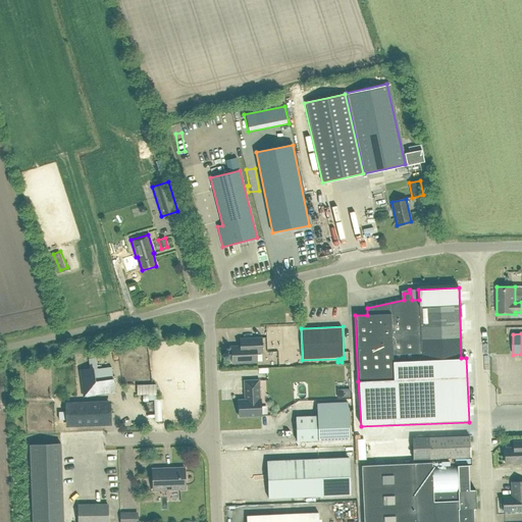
[(256,353),(262,353),(262,337),(240,338),(240,346),(231,347),(232,364),(257,363),(256,353)]
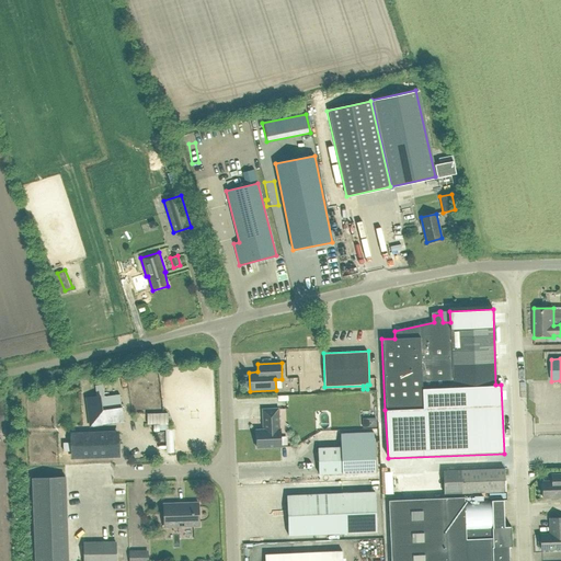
[(99,391),(110,389),(109,381),(96,384),(99,391)]
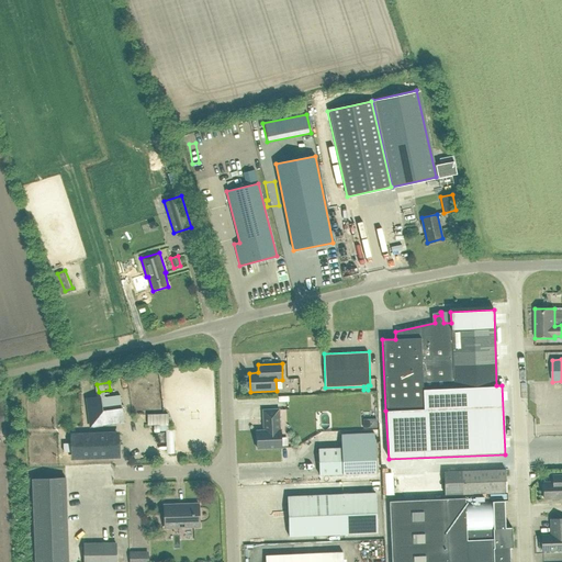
[(120,395),(101,397),(103,411),(122,407),(120,395)]
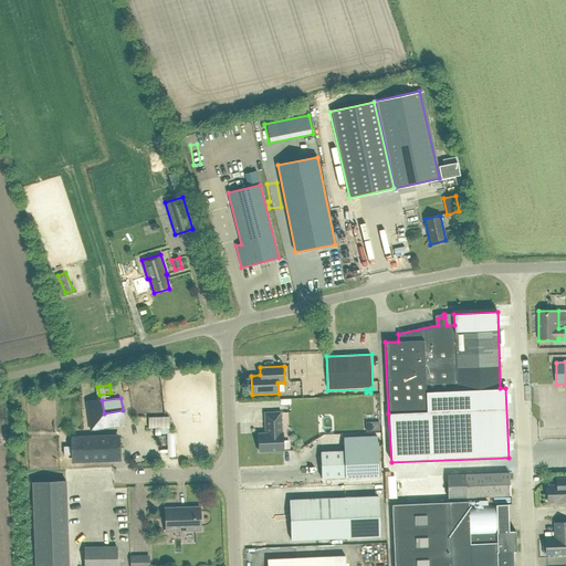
[(259,452),(283,451),(283,433),(282,433),(281,412),(264,413),(265,433),(258,435),(259,452)]
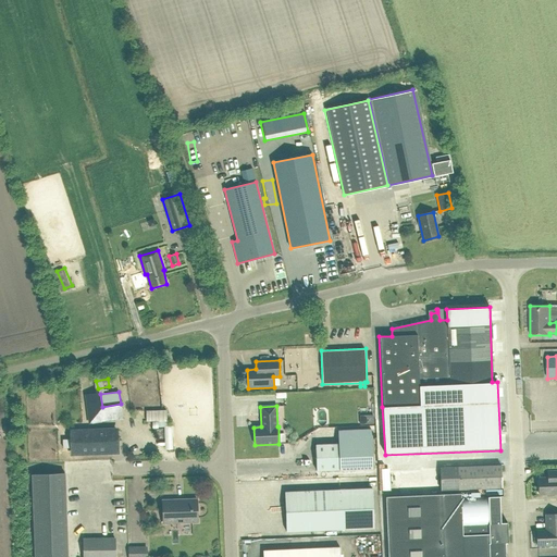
[(161,420),(168,420),(168,407),(148,407),(148,418),(161,418),(161,420)]
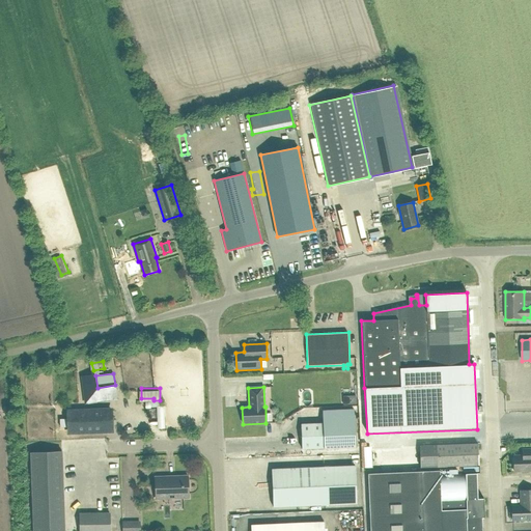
[(68,412),(68,434),(111,431),(110,409),(88,410),(88,412),(68,412)]
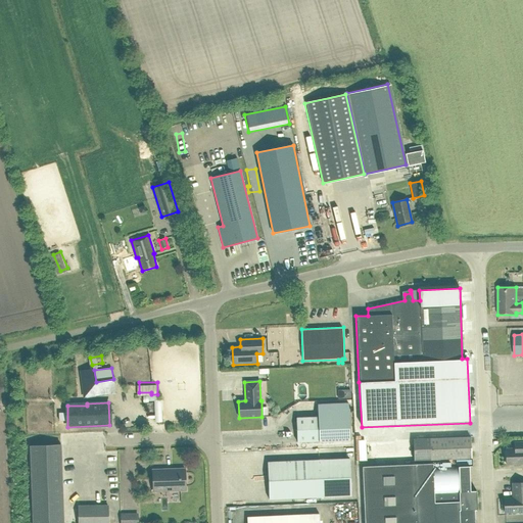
[(318,417),(296,418),(297,442),(349,440),(348,403),(318,405),(318,417)]
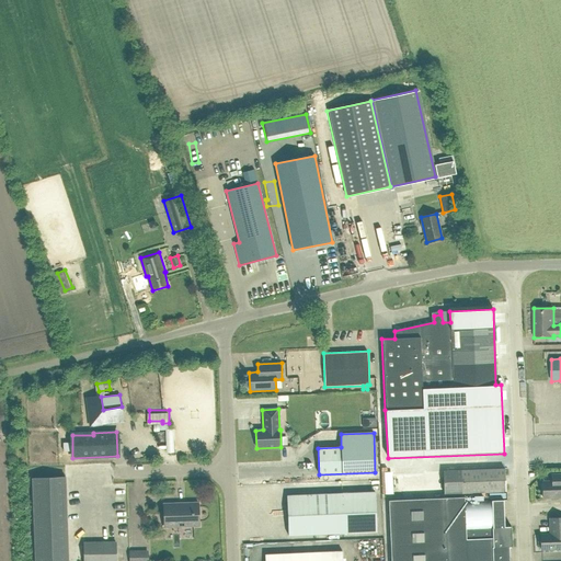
[(492,470),(460,471),(443,471),(444,493),(505,491),(504,469),(503,469),(503,459),(491,459),(492,470)]
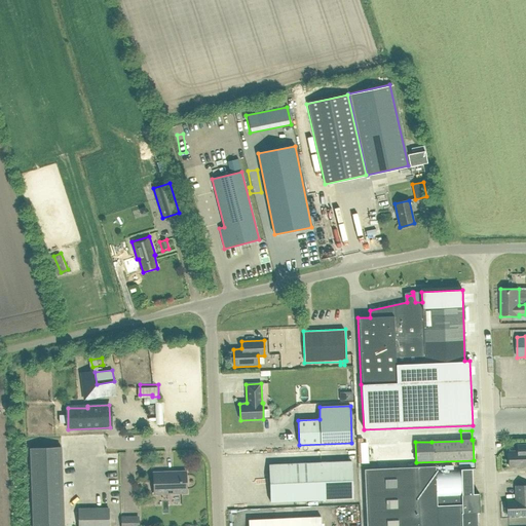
[(525,444),(517,445),(517,451),(509,452),(509,467),(525,465),(525,444)]
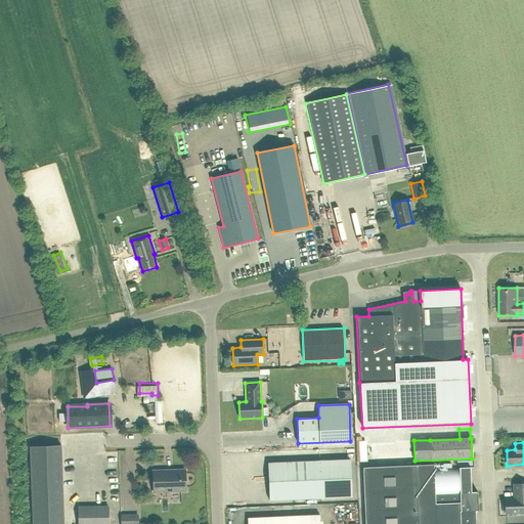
[(32,523),(62,523),(60,446),(30,447),(32,523)]
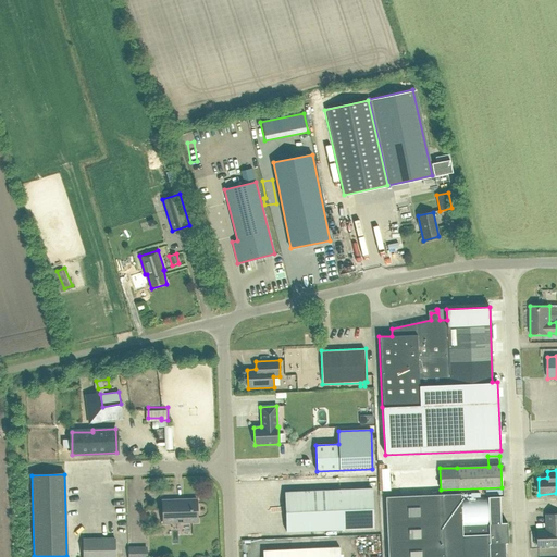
[(374,529),(372,489),(285,493),(286,532),(374,529)]
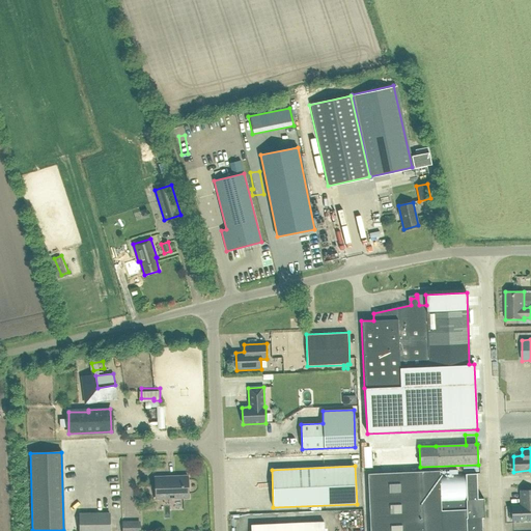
[(481,530),(481,518),(484,518),(483,499),(480,499),(479,473),(440,475),(440,470),(367,473),(370,530),(481,530)]
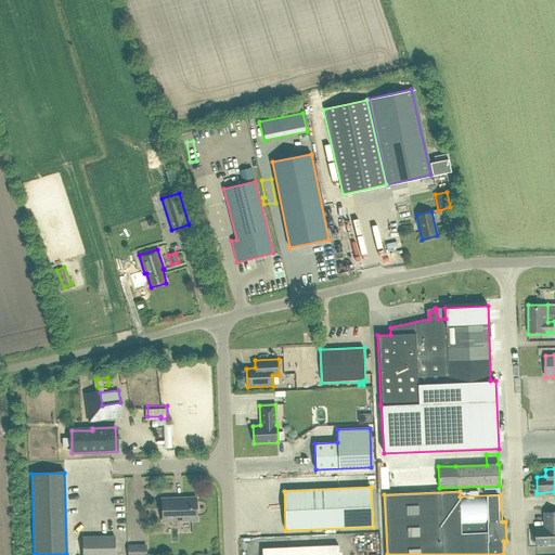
[(163,521),(197,520),(196,498),(162,499),(163,521)]
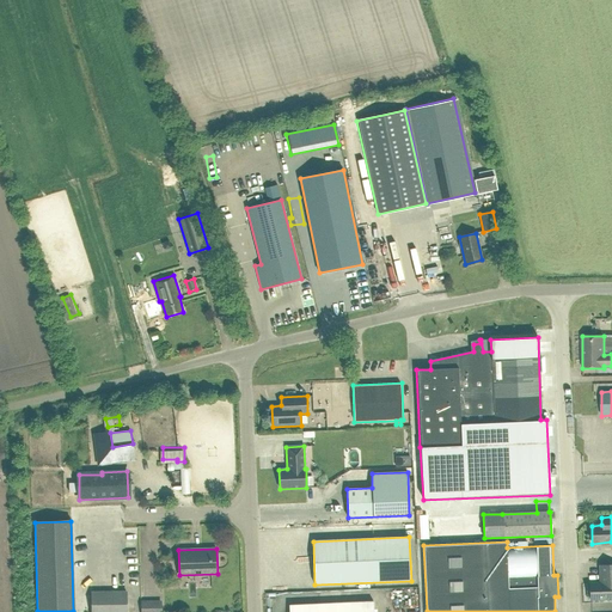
[(589,600),(611,598),(611,564),(599,565),(600,582),(589,583),(589,600)]
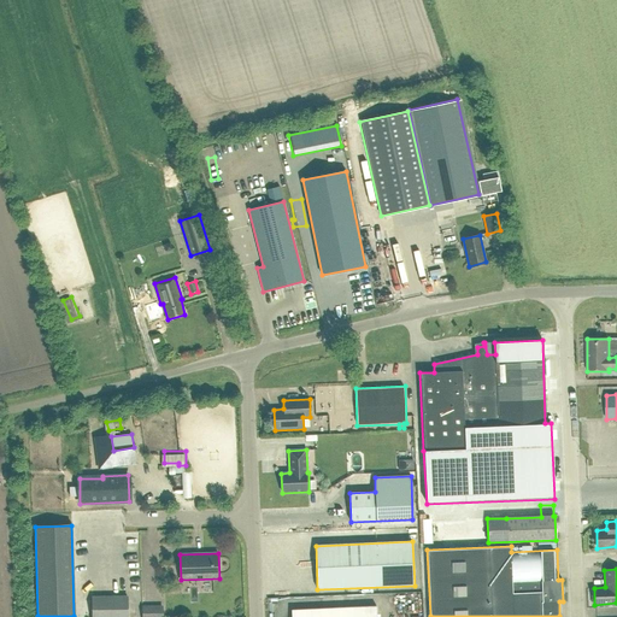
[(92,616),(128,616),(128,597),(93,598),(92,616)]
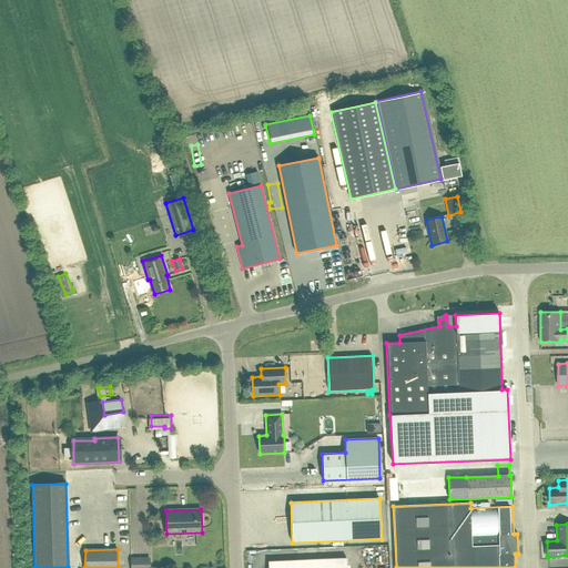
[(346,567),(346,558),(269,561),(269,567),(346,567)]
